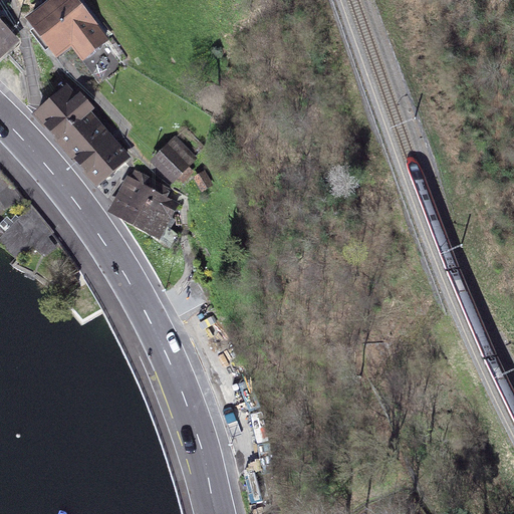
[(80,0),(44,0),(25,15),(55,55),(70,43),(81,57),(108,36),(80,0)]
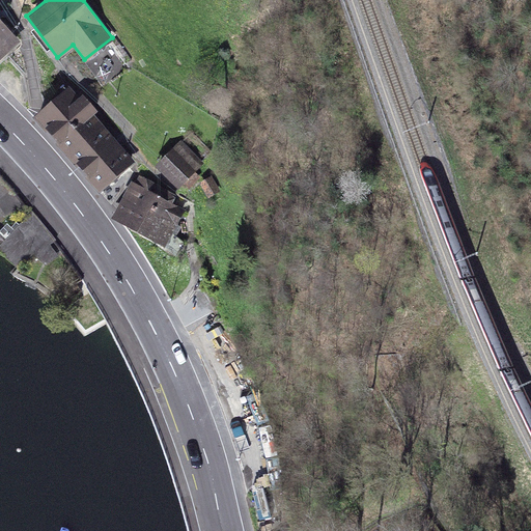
[(0,21),(0,57),(18,43),(0,21)]
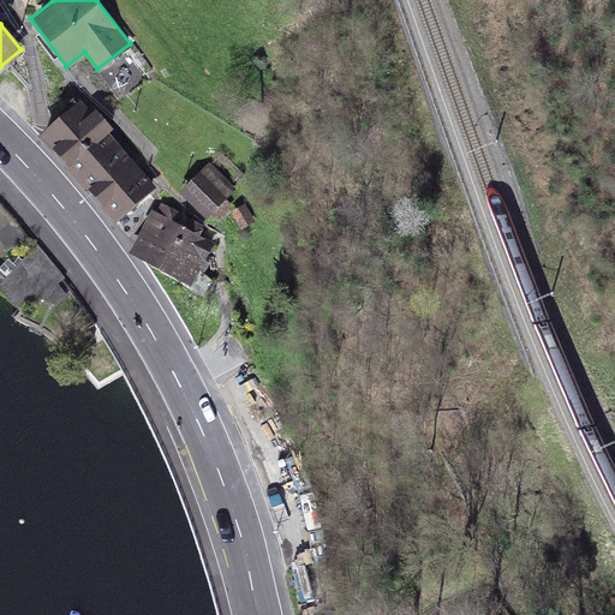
[(79,100),(41,132),(115,221),(155,189),(79,100)]
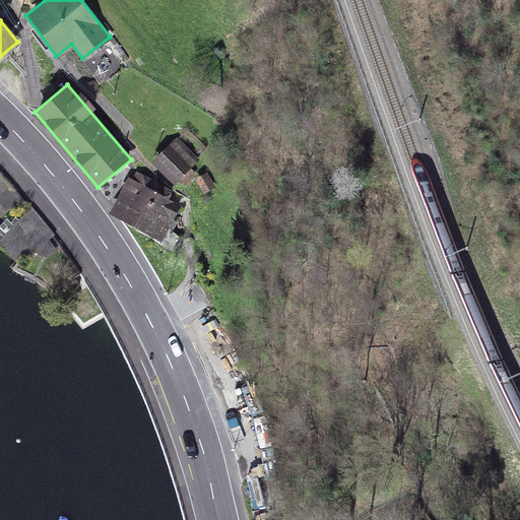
[(176,138),(153,160),(175,183),(198,160),(176,138)]
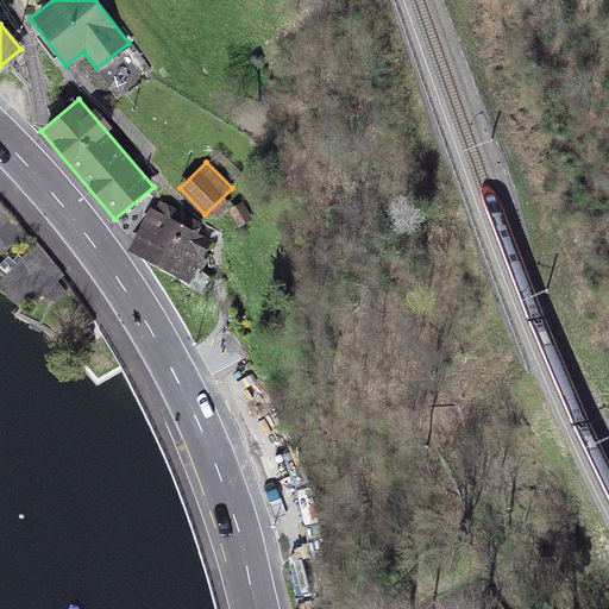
[(243,202),(228,209),(238,227),(251,220),(243,202)]
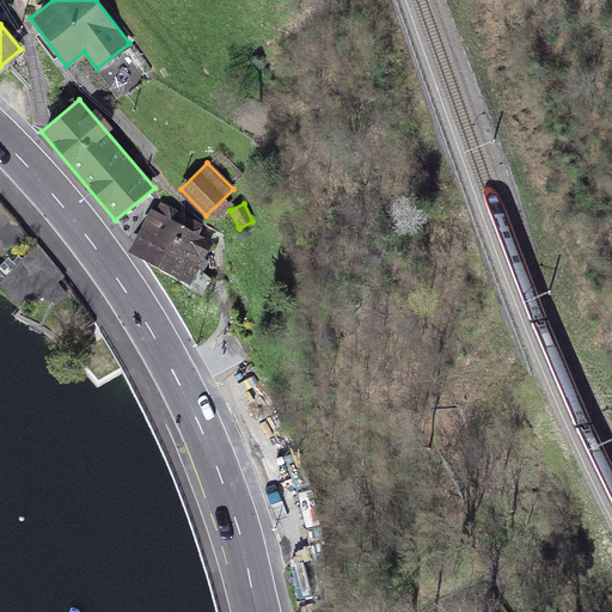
[(160,204),(134,252),(187,280),(208,239),(199,233),(202,226),(160,204)]
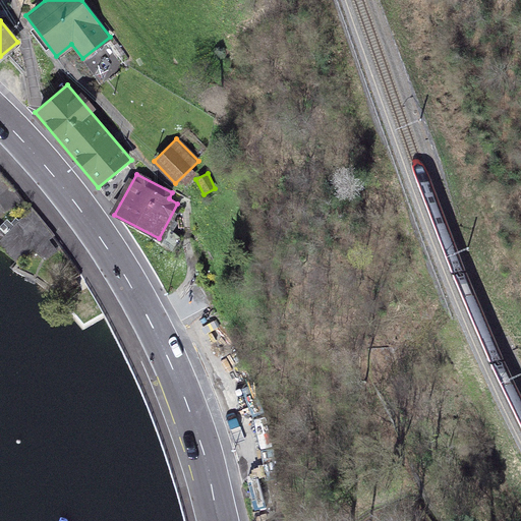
[(0,246),(15,264),(35,246),(44,258),(56,249),(49,240),(55,235),(34,210),(0,240),(0,246)]
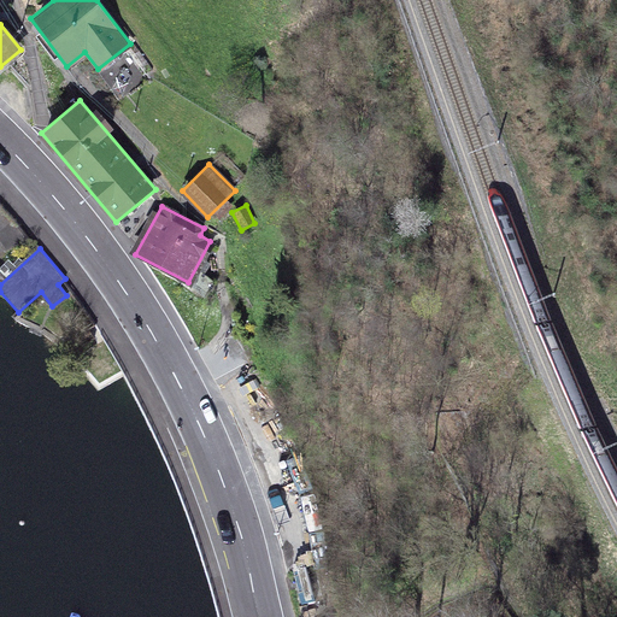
All buildings are outlined.
